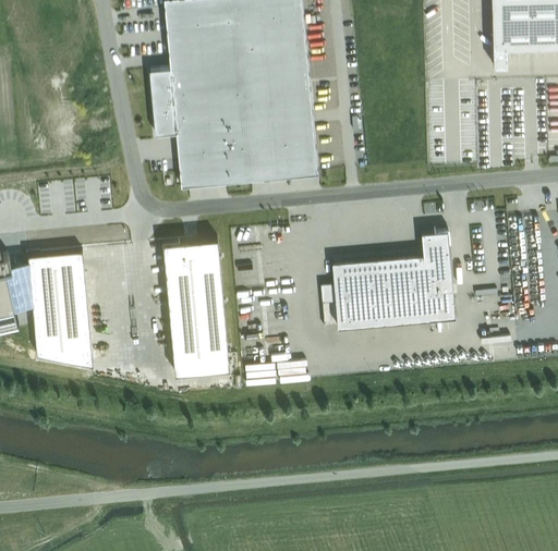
[(170,72),(149,74),(155,137),(176,135),(181,188),(318,176),(301,0),(184,0),(164,2),(170,72)]
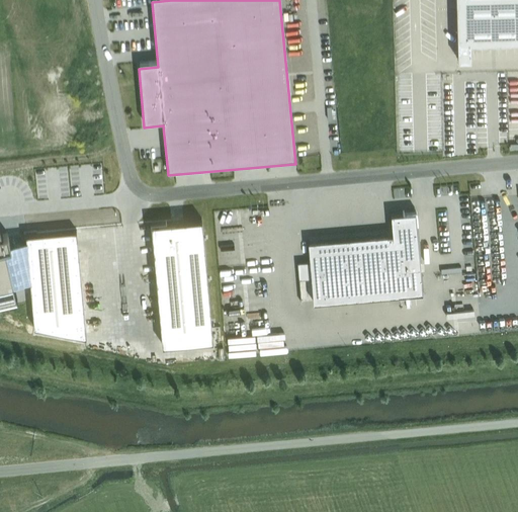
[(517,0),(455,0),(457,65),(470,64),(469,48),(473,48),(482,48),(490,48),(498,48),(506,47),(514,47),(517,47),(517,0)]
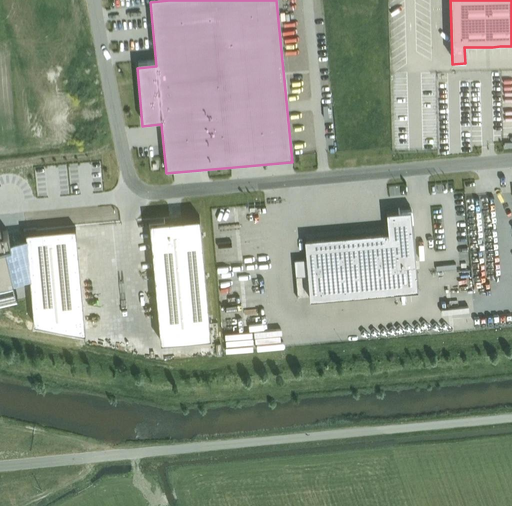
[(306,263),(294,265),(295,281),(307,280),(309,304),(393,297),(418,294),(416,279),(411,214),(386,216),(388,232),(388,236),(304,244),(306,263)]
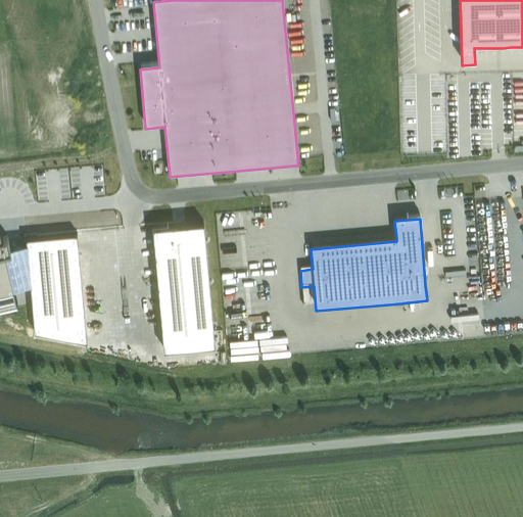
[(167,229),(152,231),(163,354),(215,348),(203,226),(168,229),(167,229)]
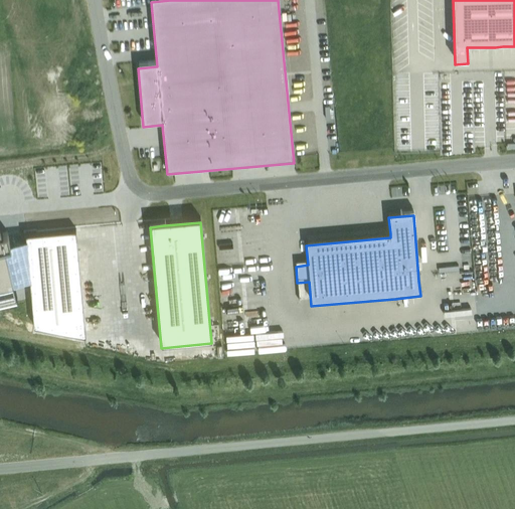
[(0,229),(0,302),(15,299),(12,288),(29,284),(33,331),(86,341),(75,232),(25,237),(25,242),(11,246),(8,236),(2,237),(0,229)]
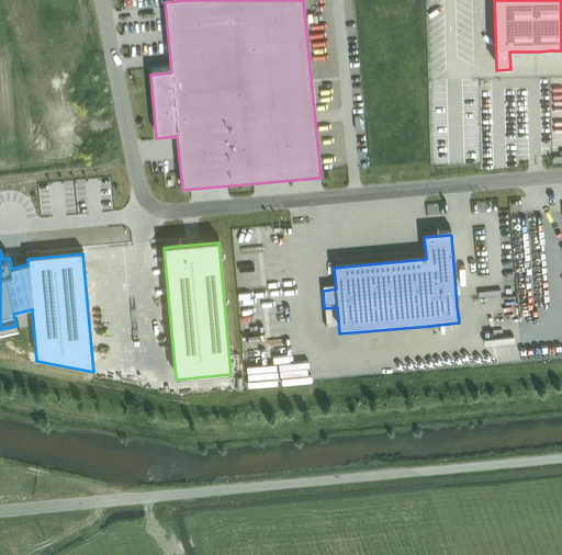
[(267,364),(261,367),(276,391),(280,387),(267,364)]
